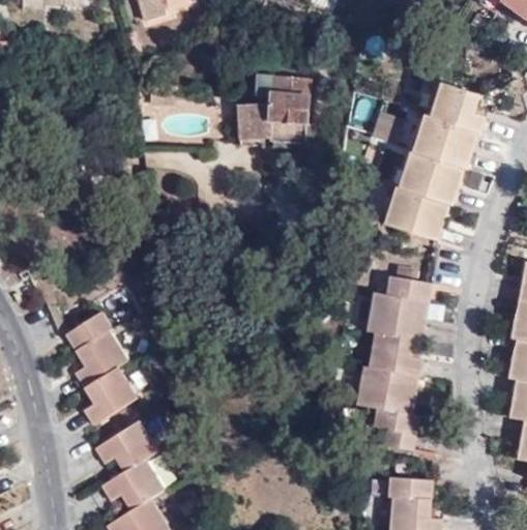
[(138,0),(144,22),(166,18),(162,0),(138,0)]
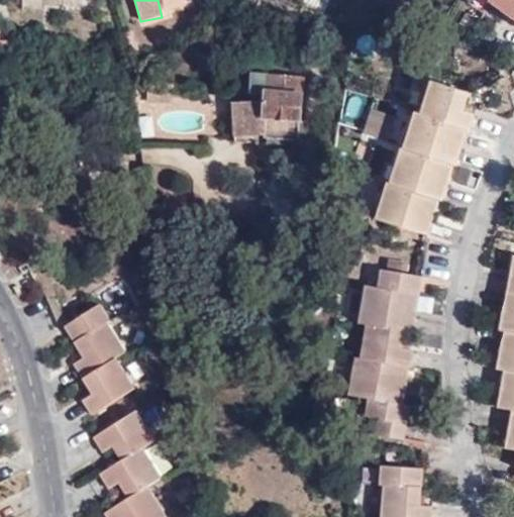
[(513,0),(489,0),(513,16),(513,0)]
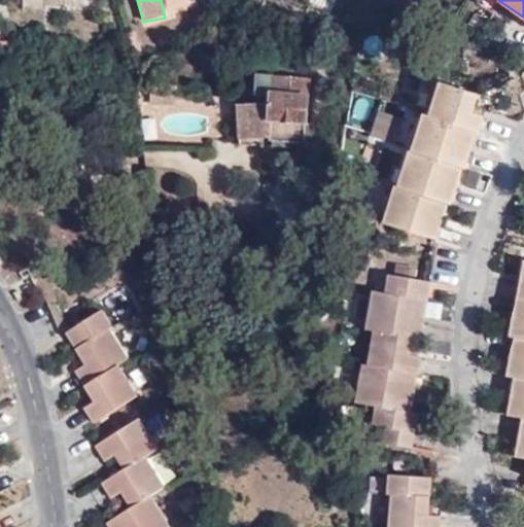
[(271,117),(305,119),(309,74),(256,71),(253,93),(267,94),(267,102),(238,104),(239,142),(259,141),(259,136),(270,137),(271,117)]
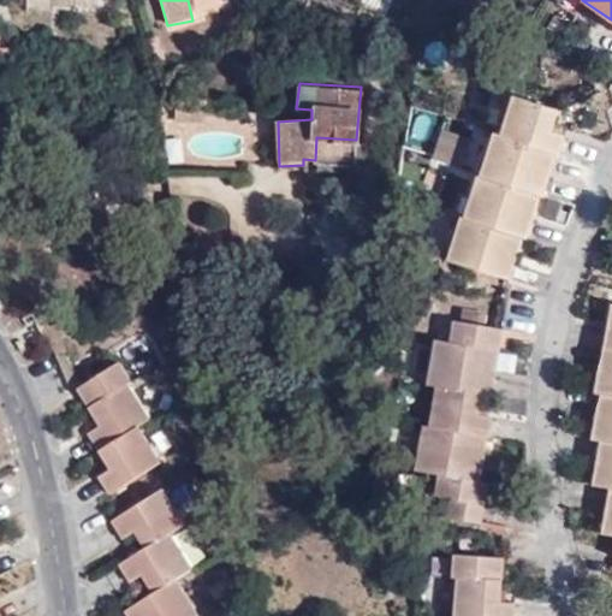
[(503,135),(497,134),(481,176),(479,175),(463,218),(461,217),(446,260),(507,279),(523,237),(526,238),(539,194),(541,195),(556,153),(559,154),(565,135),(552,130),(558,111),(516,96),(503,135)]
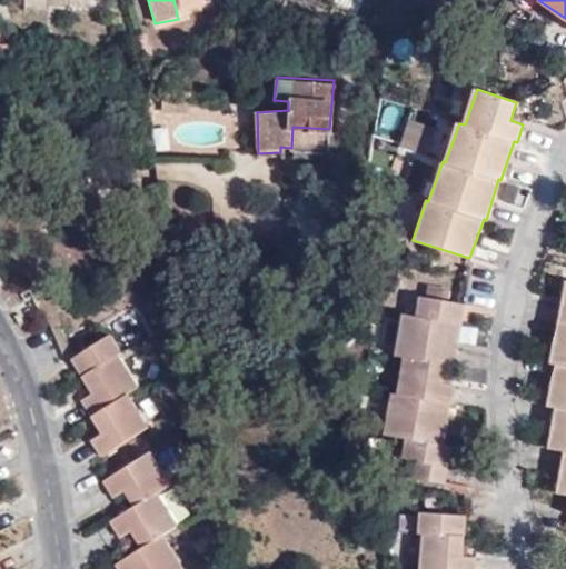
[(160,112),(190,111),(190,93),(160,92),(160,112)]
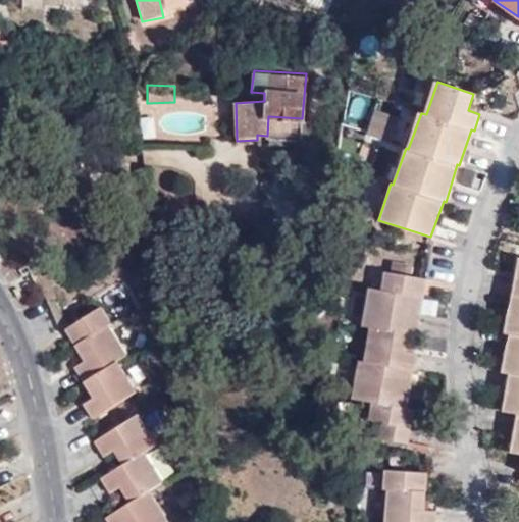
[(301,139),(302,118),(268,116),(267,136),(301,139)]
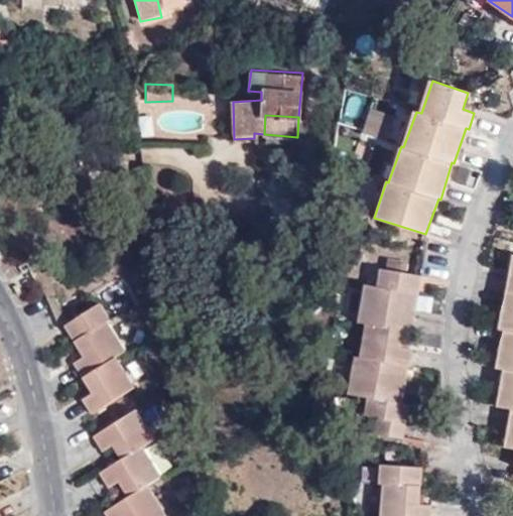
[(512,254),(511,254),(497,328),(502,329),(494,366),(496,366),(493,381),(499,382),(495,404),(510,408),(503,444),(512,445),(512,477),(512,481),(512,254)]
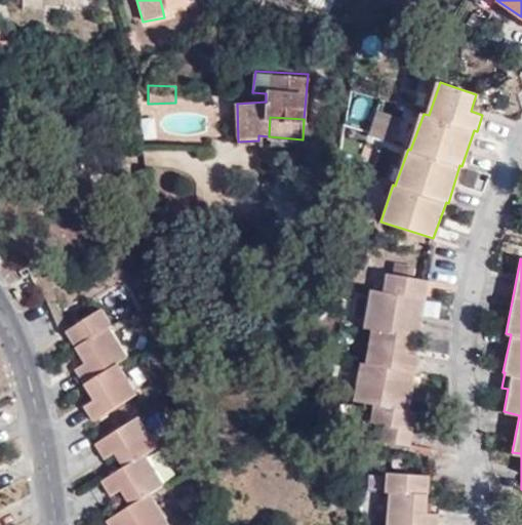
[(427,280),(384,273),(380,291),(367,290),(361,327),(369,328),(363,364),(357,363),(351,399),(370,404),(368,420),(384,423),(380,440),(407,445),(413,410),(405,409),(411,372),(414,372),(417,354),(406,352),(409,334),(417,336),(427,280)]
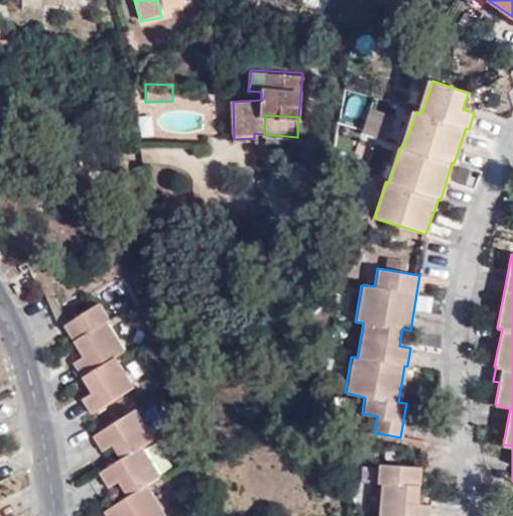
[(101,302),(66,324),(86,357),(76,362),(93,393),(84,399),(92,413),(135,387),(118,358),(127,352),(108,319),(110,318),(101,302)]
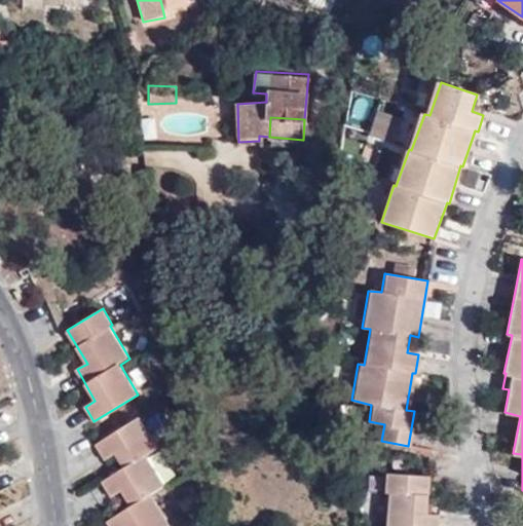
[(140,418),(96,444),(104,459),(114,454),(123,470),(101,483),(109,497),(119,490),(129,508),(105,521),(108,525),(167,525),(169,525),(150,495),(163,487),(146,456),(158,448),(140,418)]
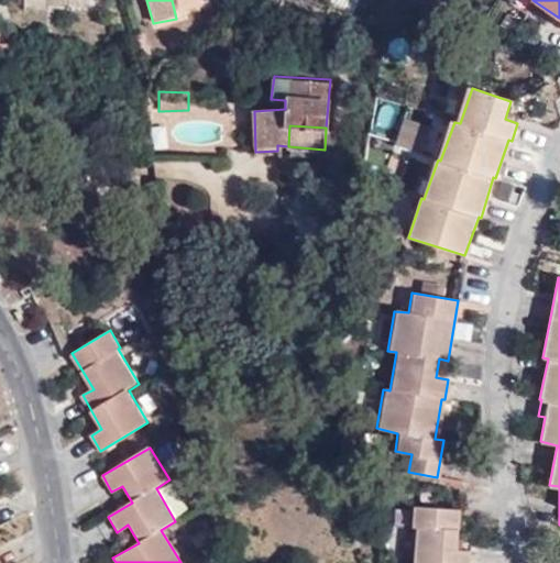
[(413,506),(391,505),(390,526),(412,527),(413,506)]
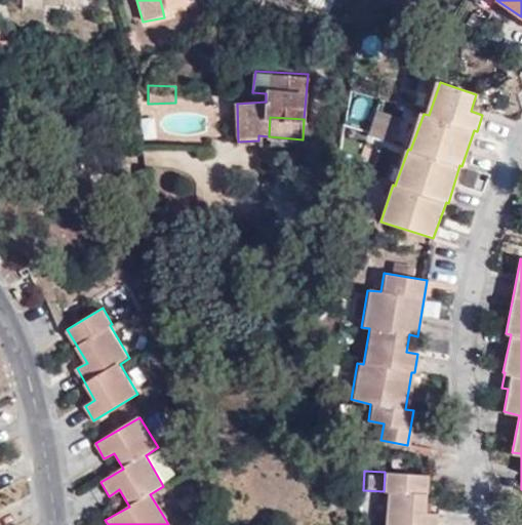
[(435,524),(436,514),(424,514),(426,474),(385,472),(384,491),(388,491),(385,524),(435,524)]
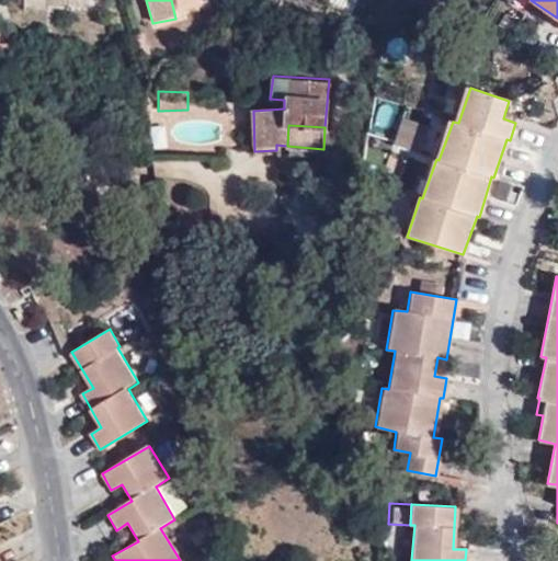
All buildings are outlined.
